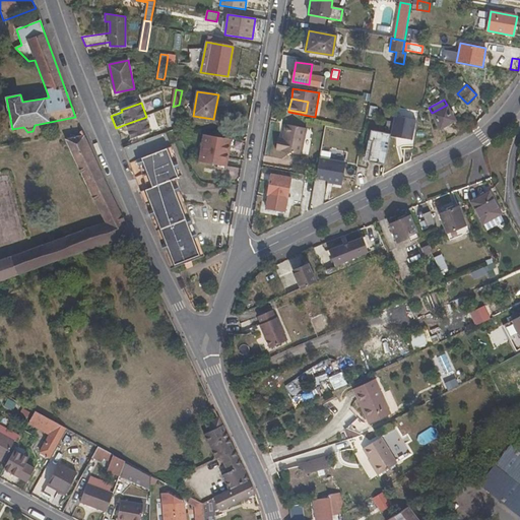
[(179,105),(173,107),(169,127),(176,128),(179,105)]
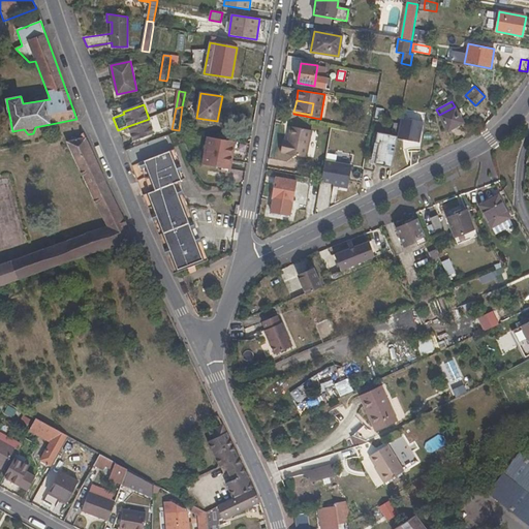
[(439,115),(447,131),(464,122),(455,106),(439,115)]
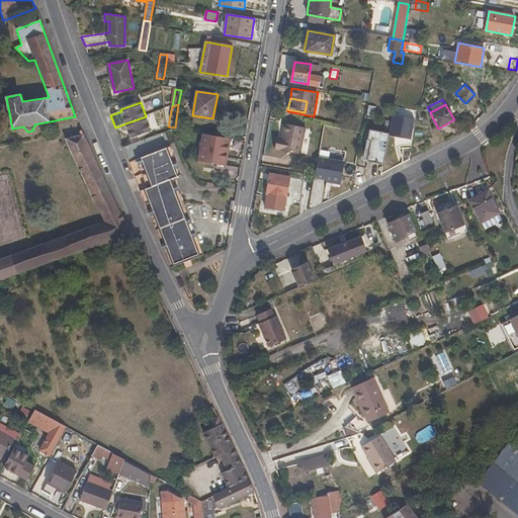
[(410,142),(413,127),(402,125),(404,117),(399,116),(401,108),(396,107),(390,138),(400,140),(410,142)]
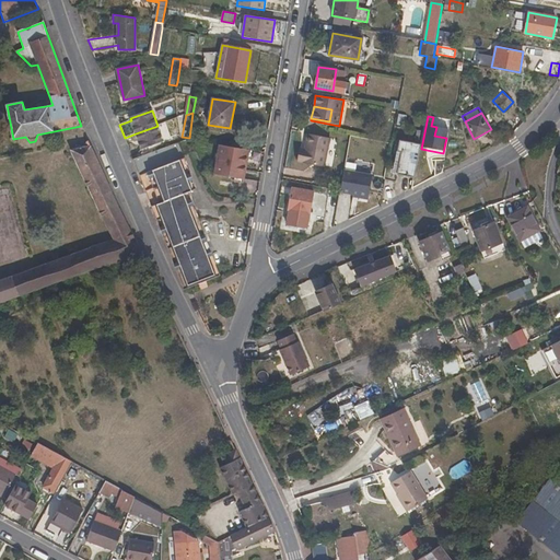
[(141,150),(163,140),(158,126),(136,133),(141,150)]
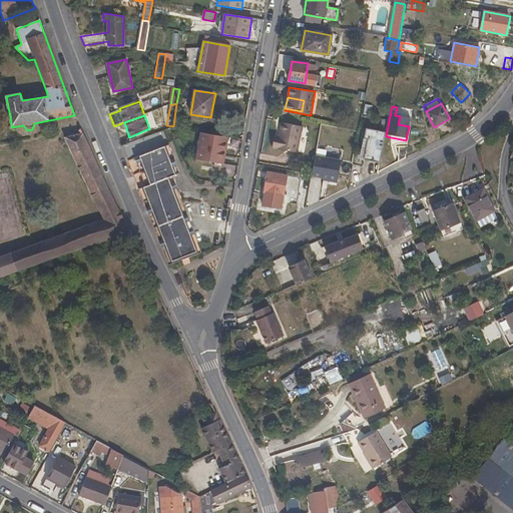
[(298,153),(303,127),(281,123),(279,135),(275,135),(272,148),(298,153)]
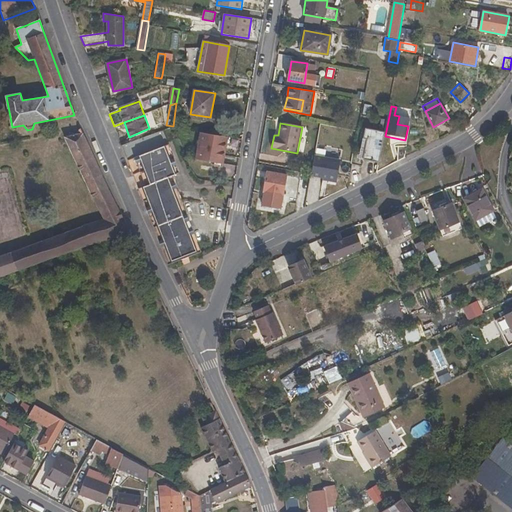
[(362,128),(360,140),(363,140),(361,147),(359,158),(379,162),(385,132),(362,128)]
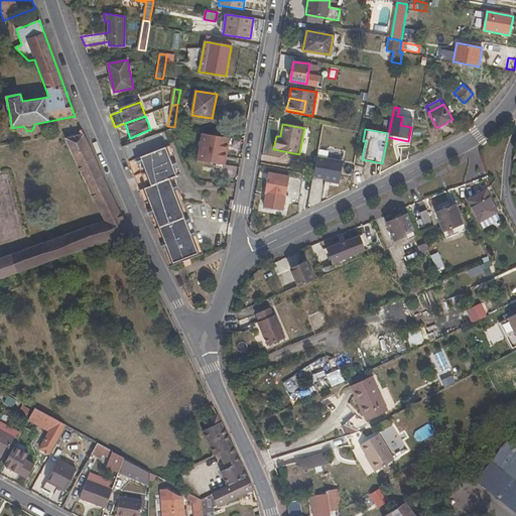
[(181,174),(165,131),(123,147),(169,268),(199,256),(203,254),(182,201),(183,200),(181,192),(179,192),(173,177),(181,174)]
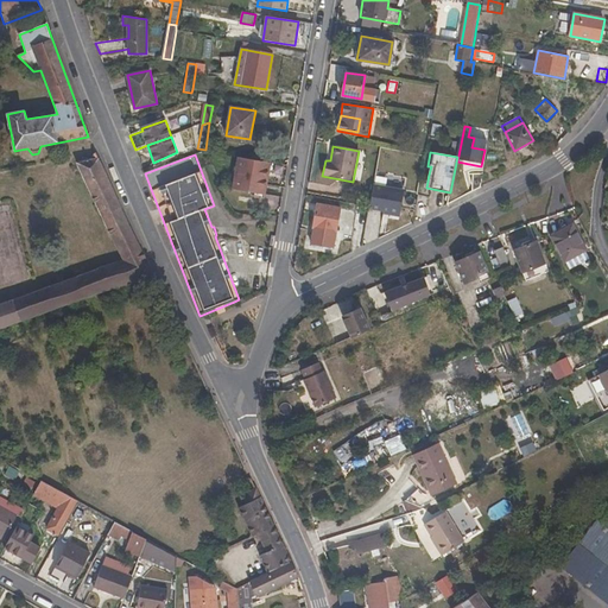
[(229,190),(260,195),(266,162),(234,157),(229,190)]
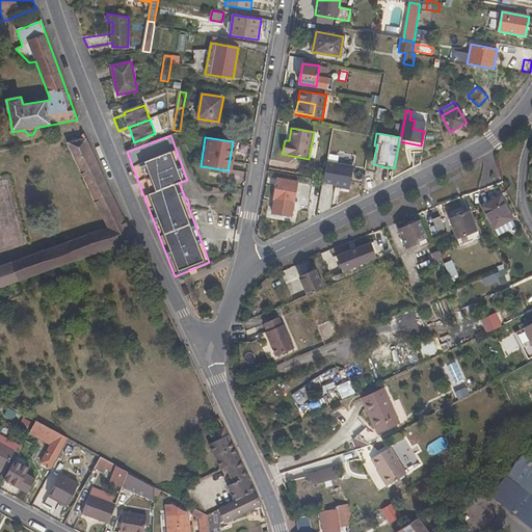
[(0,289),(135,242),(86,138),(67,142),(107,228),(0,265),(0,289)]
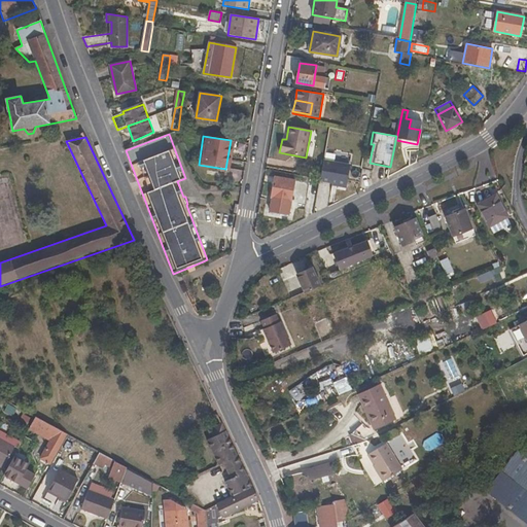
[(417,144),(407,142),(405,153),(411,154),(418,155),(420,144),(417,144)]
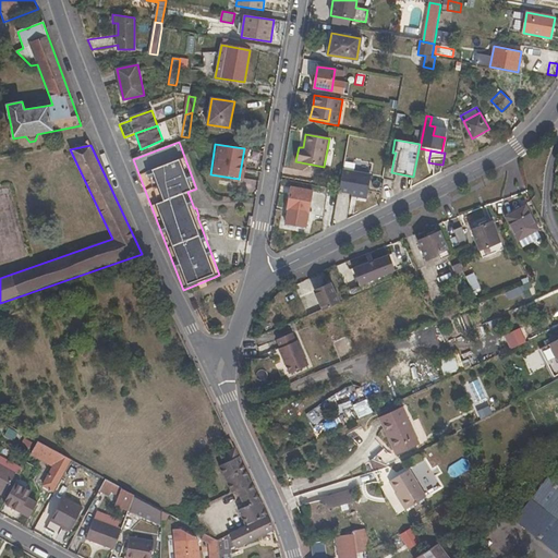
[(433,177),(441,172),(443,165),(435,164),(433,177)]
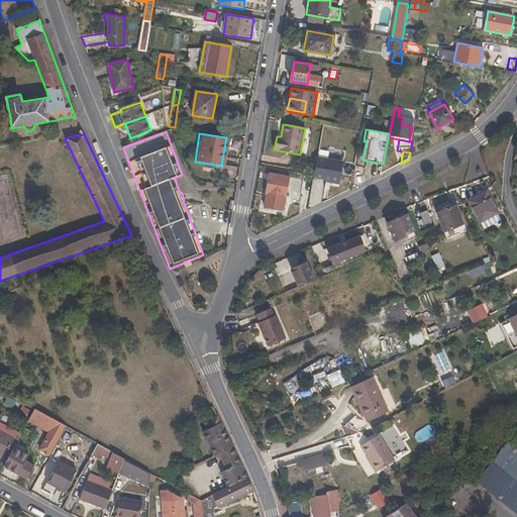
[(343,162),(318,158),(314,178),(326,180),(326,182),(339,184),(343,162)]
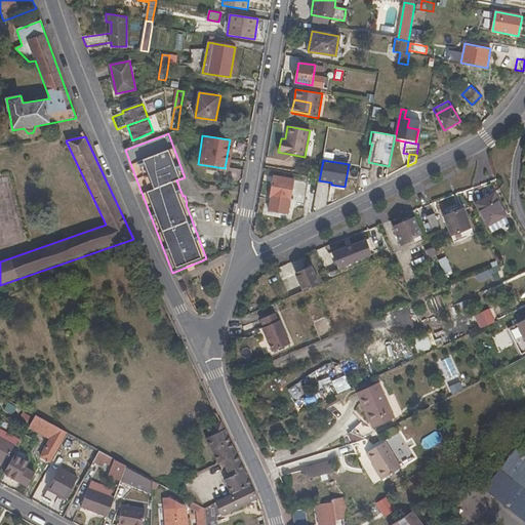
[(290,201),(294,179),(274,176),(270,198),(271,198),(290,201)]
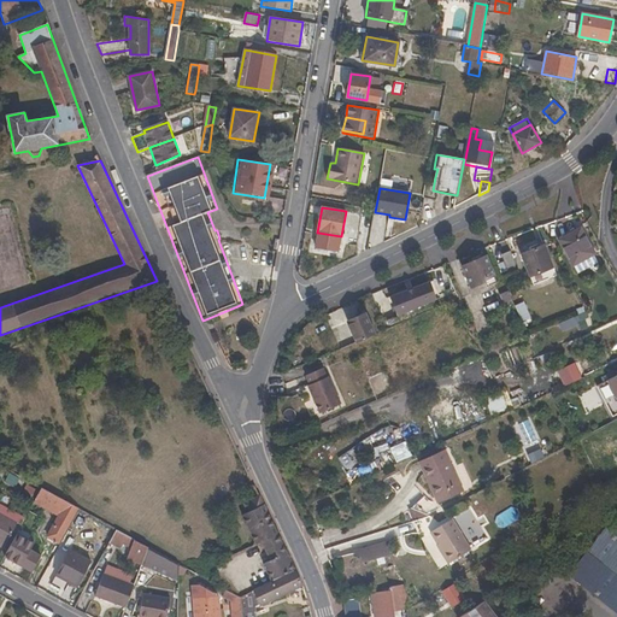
[(594,254),(581,228),(558,240),(573,265),(581,260),(594,254)]
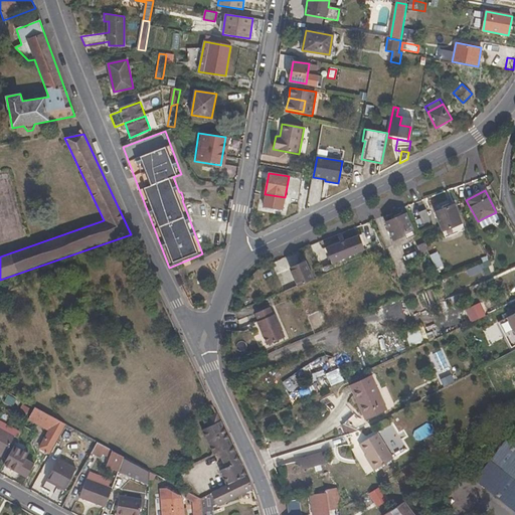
[(266,194),(265,199),(284,202),(285,197),(266,194)]
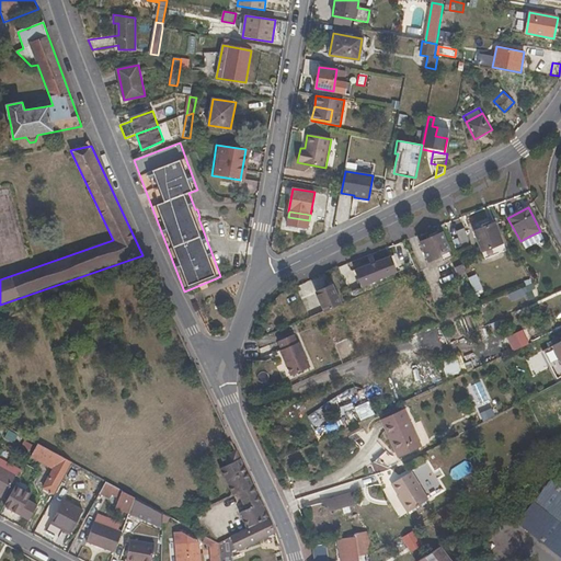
[(502,242),(494,222),(474,231),(482,251),(502,242)]
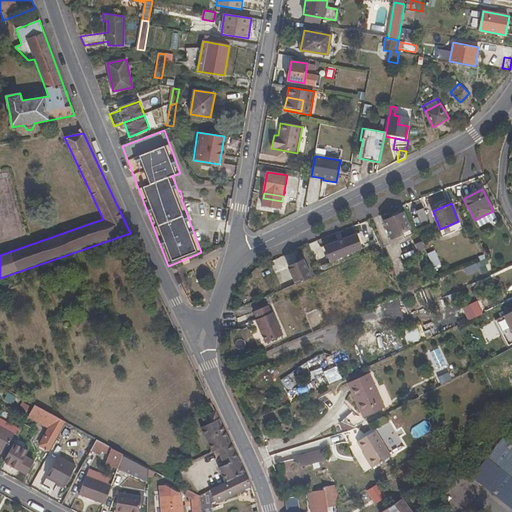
[(416,211),(421,223),(428,220),(422,208),(416,211)]
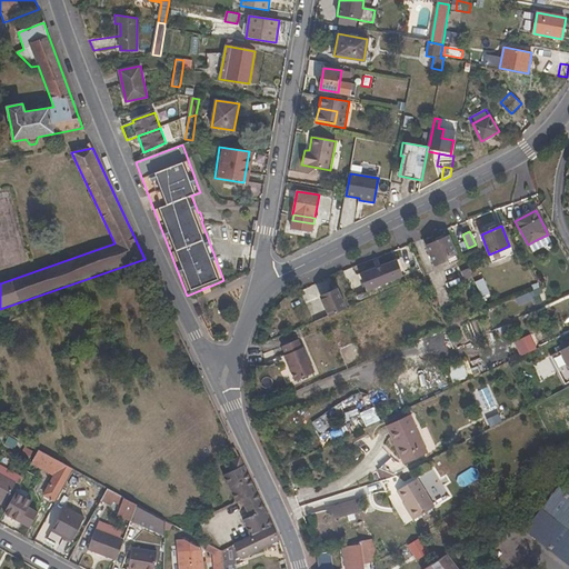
[(458,260),(448,236),(426,245),(435,266),(449,259),(450,263),(458,260)]
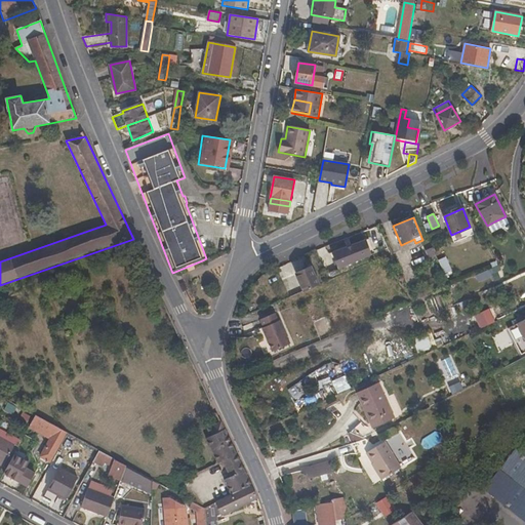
[(497,228),(494,221),(487,226),(490,232),(497,228)]
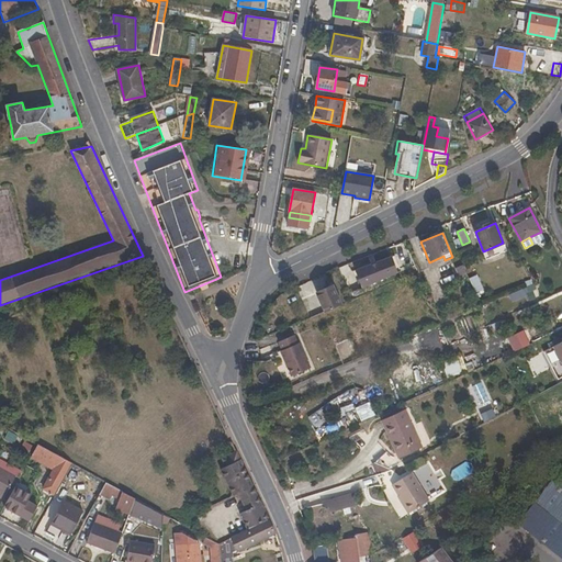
[(370,266),(353,271),(360,289),(396,276),(390,259),(373,265),(374,268),(371,269),(370,266)]
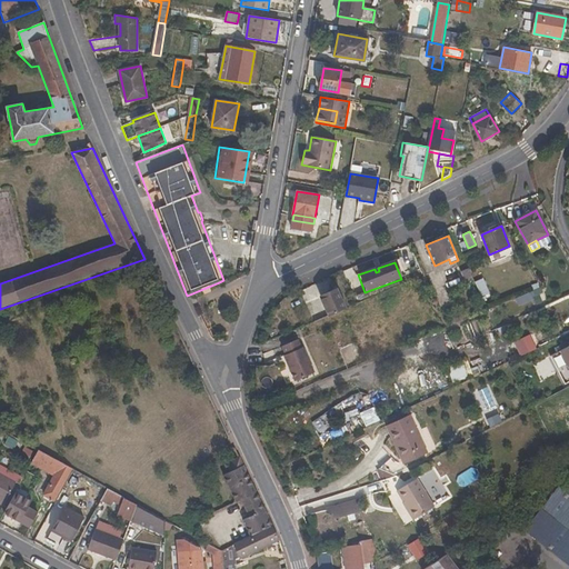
[(473,279),(469,268),(461,270),(466,282),(473,279)]
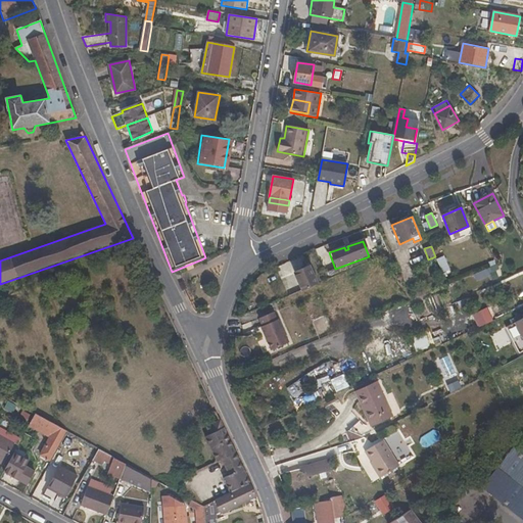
[(449,270),(444,255),(436,259),(442,273),(449,270)]
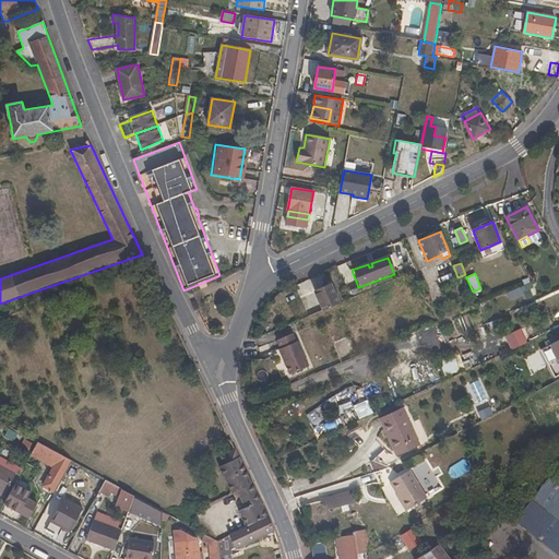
[(531,282),(523,285),(526,290),(533,288),(531,282)]
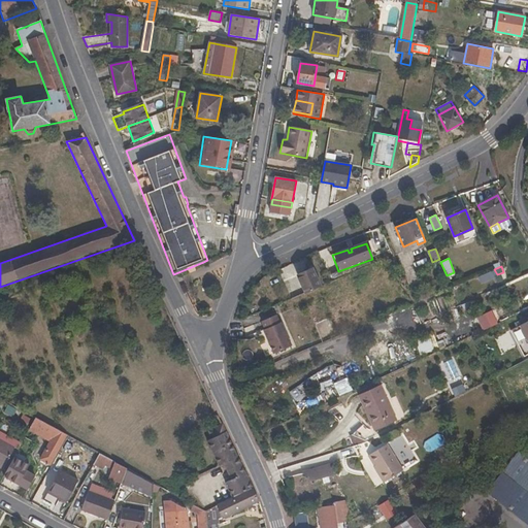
[(312,267),(296,274),(304,293),(321,285),(312,267)]
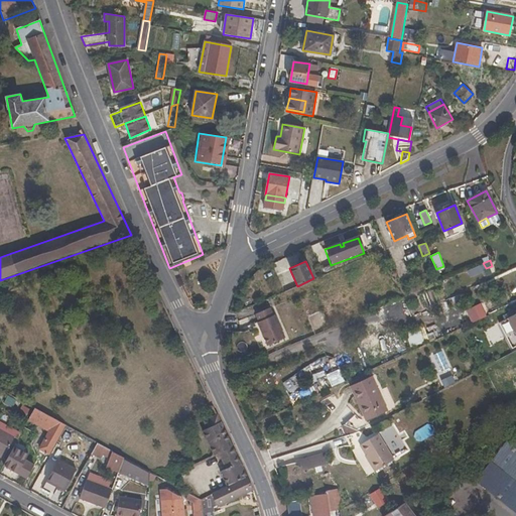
[(481,304),(467,310),(473,323),(487,316),(481,304)]
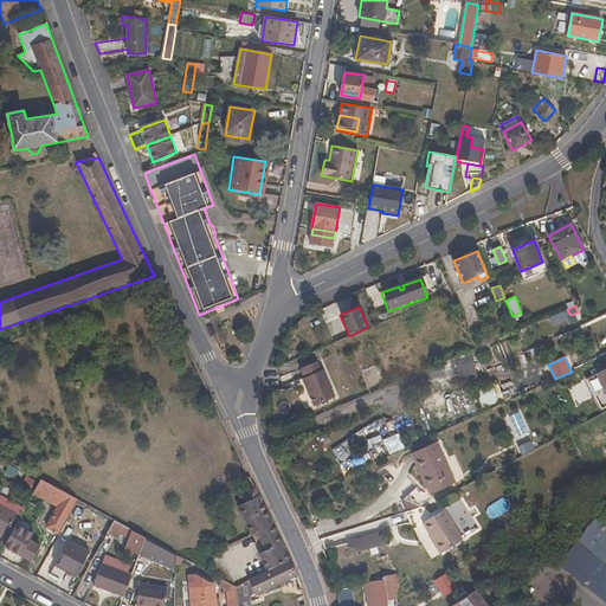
[(315,362),(298,368),(302,378),(301,379),(313,407),(333,399),(321,371),(318,371),(315,362)]
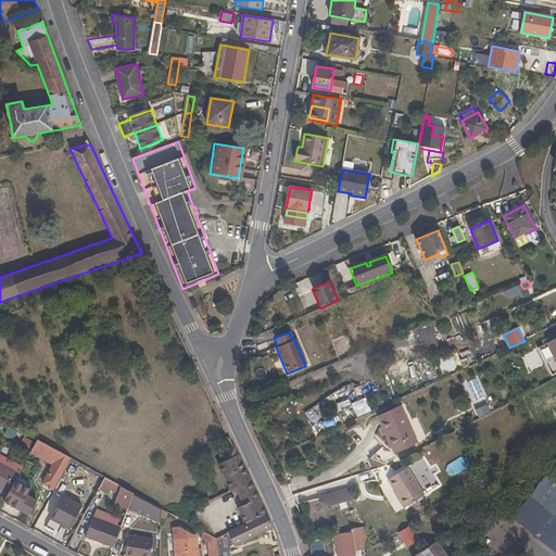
[(555,337),(546,342),(555,361),(555,337)]
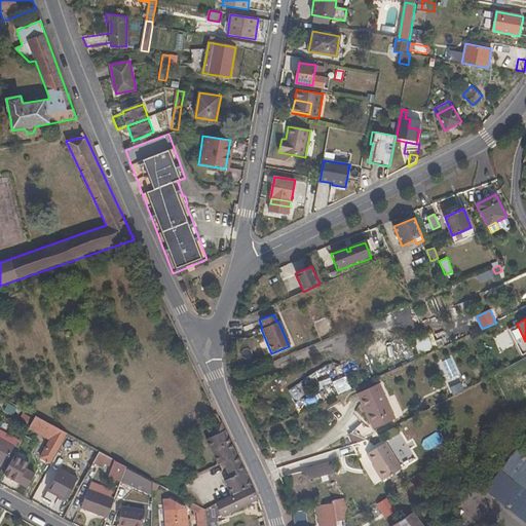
[(415,353),(430,350),(426,335),(412,338),(415,353)]
